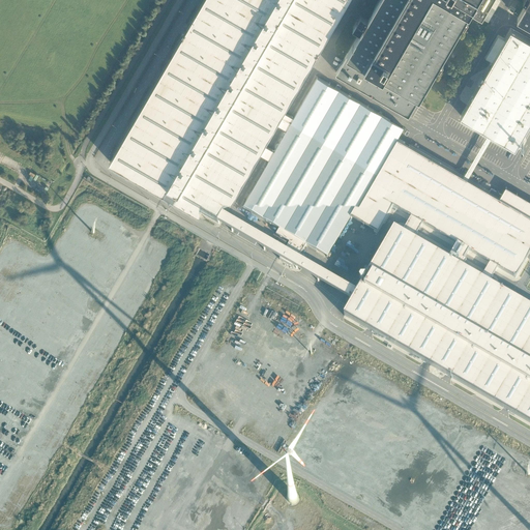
[(204,0),(111,162),(219,224),(222,221),(227,210),(349,0),(204,0)]
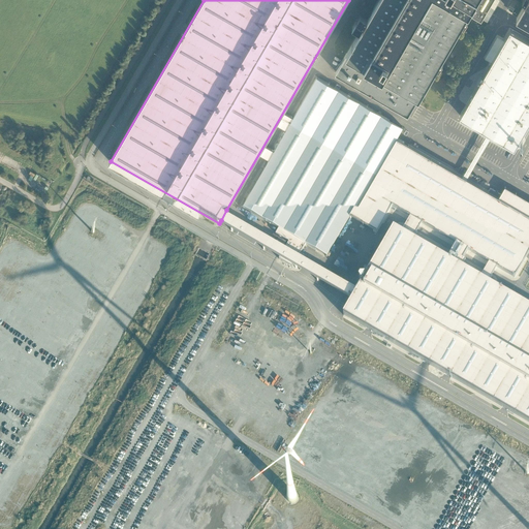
[(378,0),(337,72),(411,118),(475,10),(486,17),(496,0),(378,0)]
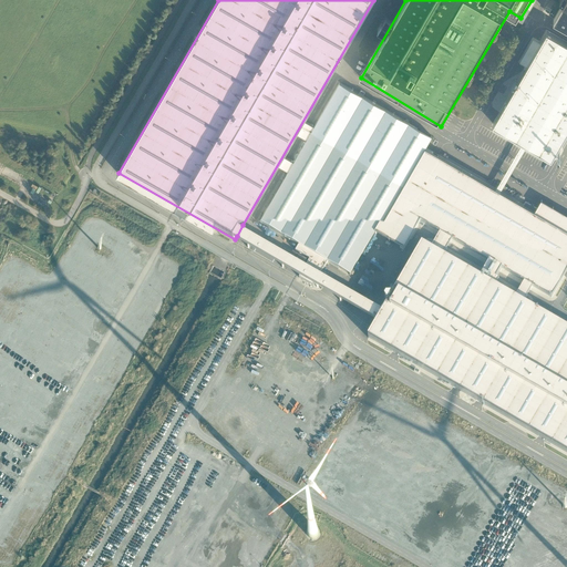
[(566,0),(565,0),(555,19),(566,26),(566,0)]
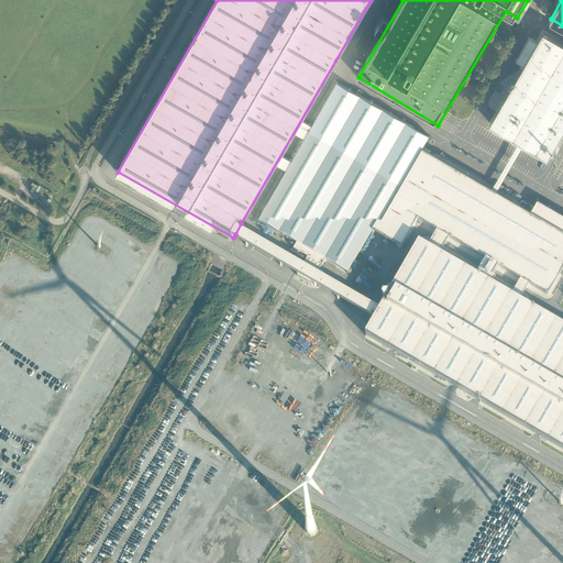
[(562,37),(547,28),(493,120),(549,152),(562,125),(562,37)]
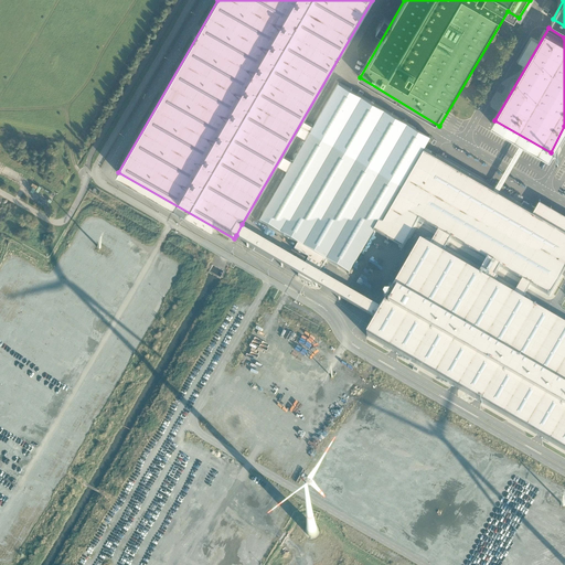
[(430,135),(339,83),(258,223),(297,245),(294,252),(307,259),(306,262),(321,270),(327,263),(349,276),(430,135)]
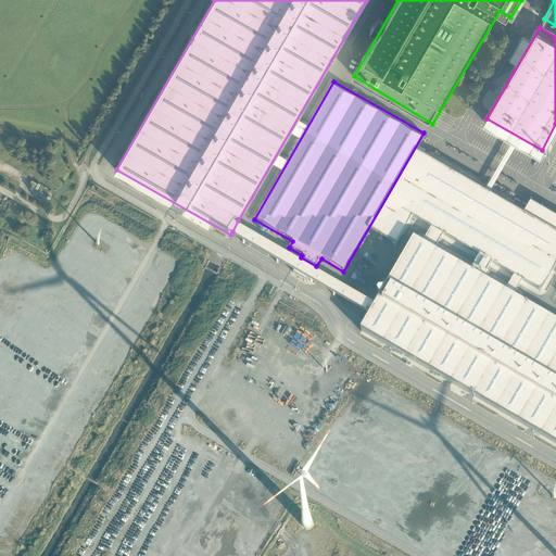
[(527,203),(419,141),(369,229),(401,247),(417,217),(436,228),(427,242),(439,249),(447,235),(488,257),(480,270),(492,277),(500,264),(518,275),(510,288),(517,292),(525,279),(543,290),(555,266),(555,205),(533,192),(527,203)]
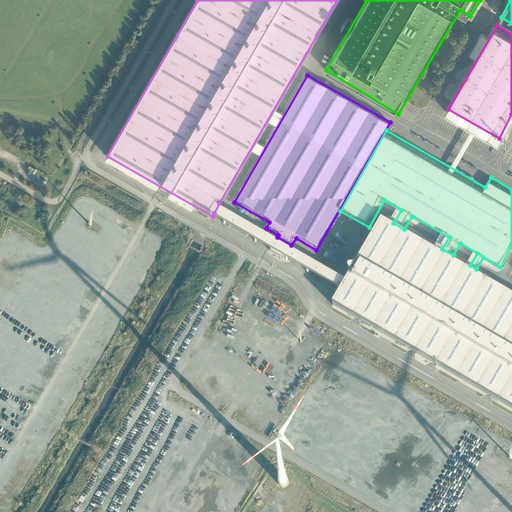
[(353,282),(291,245),(277,237),(219,203),(214,213),(348,291),(353,282)]
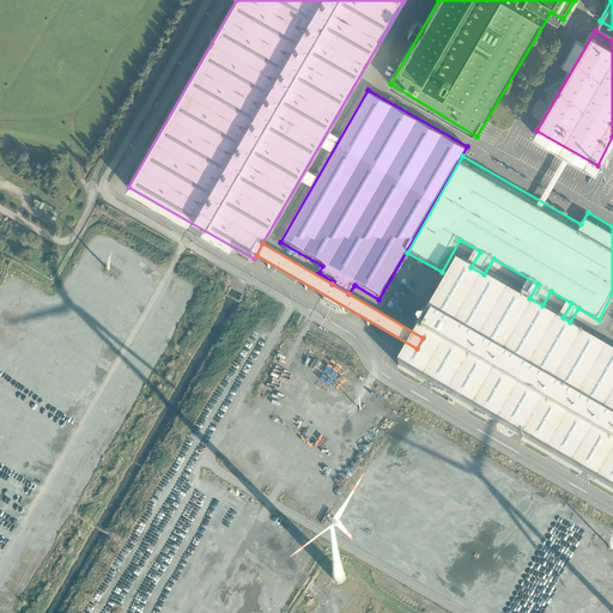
[(471,267),(466,262),(423,338),(417,349),(407,364),(612,484),(612,351),(571,328),(574,325),(570,322),(563,317),(542,305),(529,298),(484,274),(471,267)]
